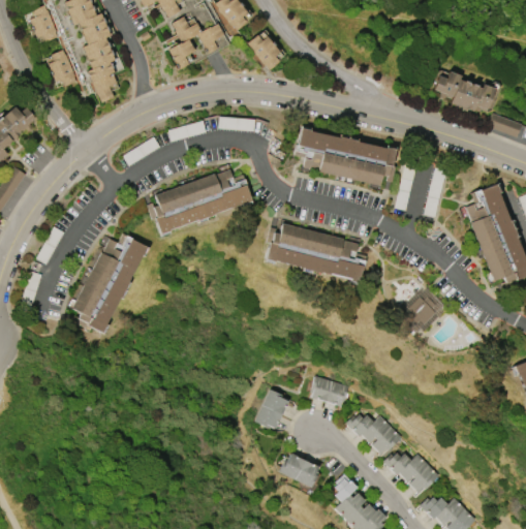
[(111,35),(105,38),(116,60),(111,62),(115,72),(113,73),(117,83),(110,86),(115,97),(102,102),(98,95),(88,71),(93,68),(84,47),(89,44),(80,23),(74,25),(65,2),(69,0),(90,0),(97,16),(101,13),(111,35)]
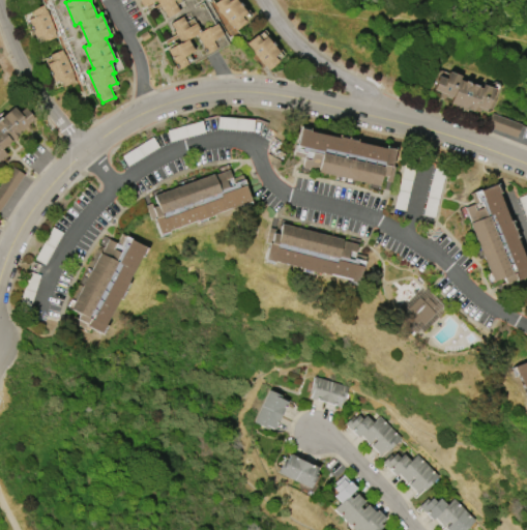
[(176,0),(181,10),(170,18),(166,10),(165,11),(158,0),(146,7),(141,0),(176,0)]
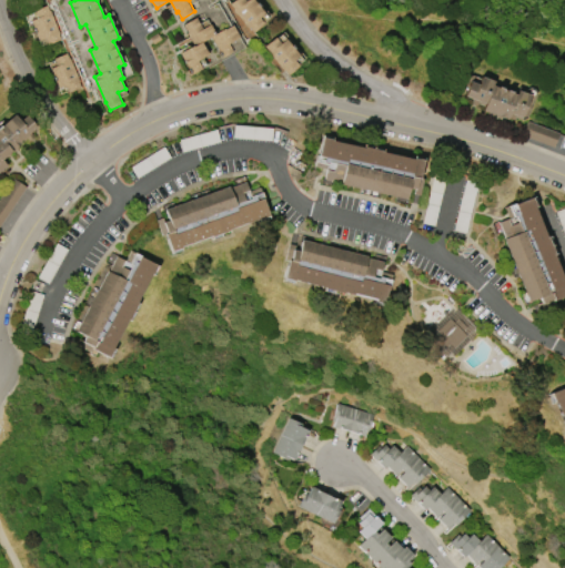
[(256,32),(252,28),(251,29),(235,10),(236,9),(232,4),(238,0),(248,0),(249,1),(250,0),(255,0),(268,13),(262,18),(266,23),(256,32)]
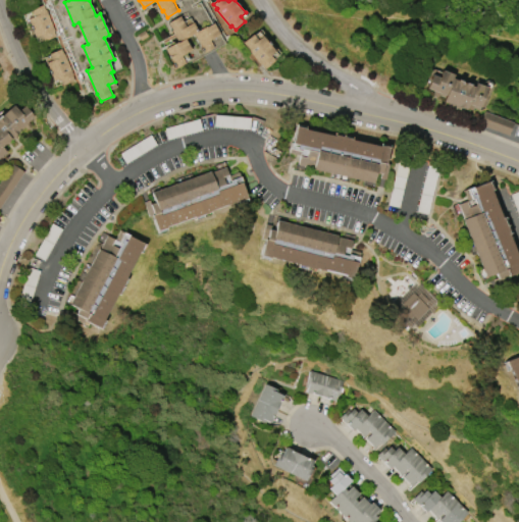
[(47,41),(44,35),(38,37),(31,19),(36,16),(33,10),(45,5),(47,10),(48,9),(57,31),(56,32),(58,36),(47,41)]
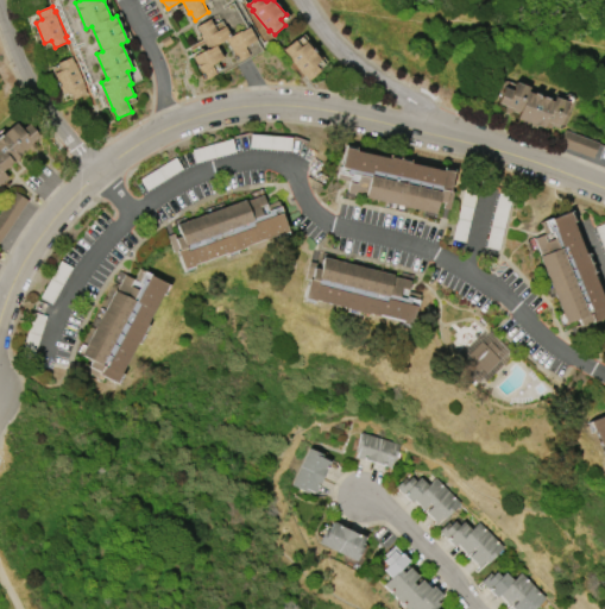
[(252,55),(241,62),(228,39),(218,45),(225,58),(213,66),(218,74),(207,80),(194,57),(209,49),(202,36),(203,35),(199,26),(212,19),(219,31),(227,26),(233,36),(243,31),(244,32),(252,27),(259,41),(247,48),(252,55)]
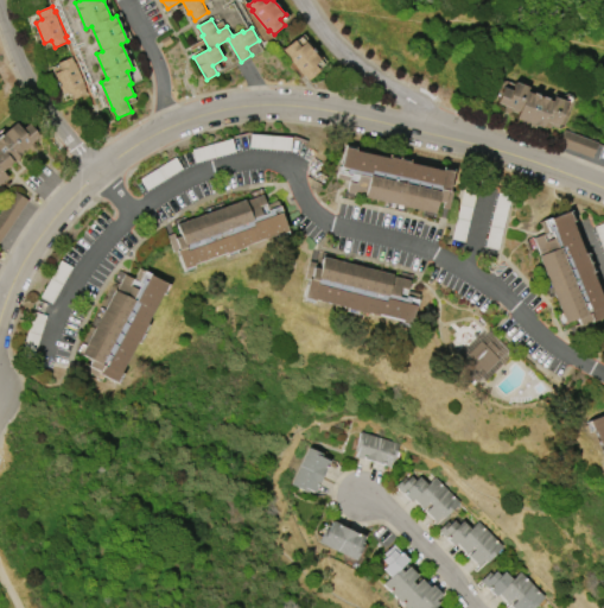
[(323,70),(311,80),(306,75),(306,76),(288,55),(290,54),(286,50),(297,40),(303,46),(307,42),(323,59),(317,64),(323,70)]
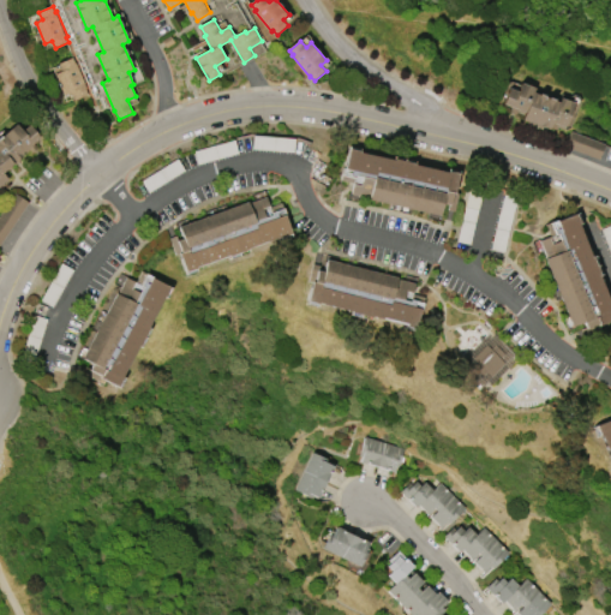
[(75,58),(77,64),(78,63),(89,88),(88,89),(90,95),(77,101),(73,93),(66,95),(58,75),(64,71),(61,64),(75,58)]
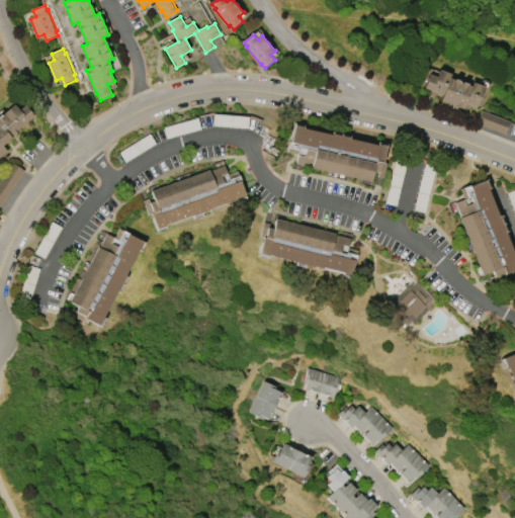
[(426,88),(431,74),(438,77),(441,70),(452,74),(450,78),(473,86),(474,82),(486,86),(477,109),(471,107),(470,109),(464,107),(464,109),(442,100),(443,96),(438,94),(437,97),(431,95),(433,90),(426,88)]
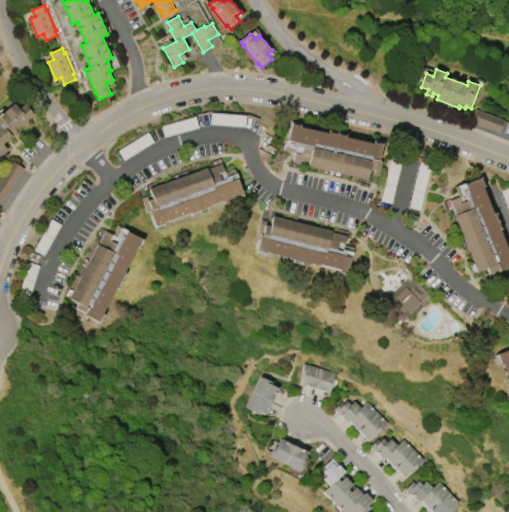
[(8,149),(0,156),(0,115),(15,103),(20,109),(26,104),(35,115),(20,127),(21,129),(3,144),(8,149)]
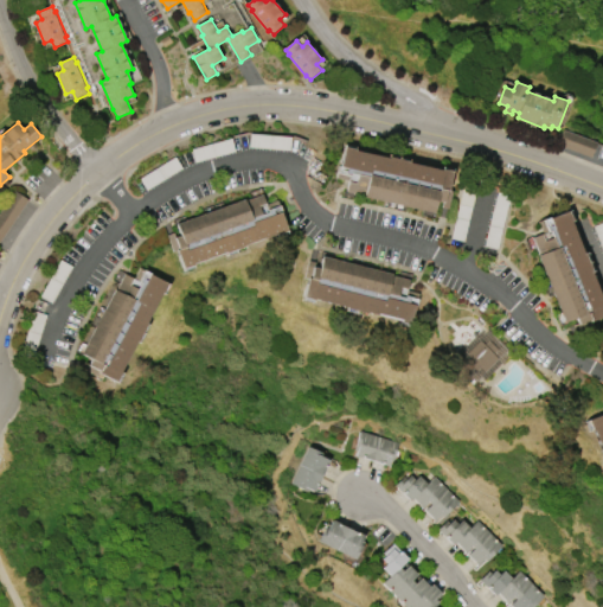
[(594,157),(598,141),(565,131),(560,146),(594,157)]
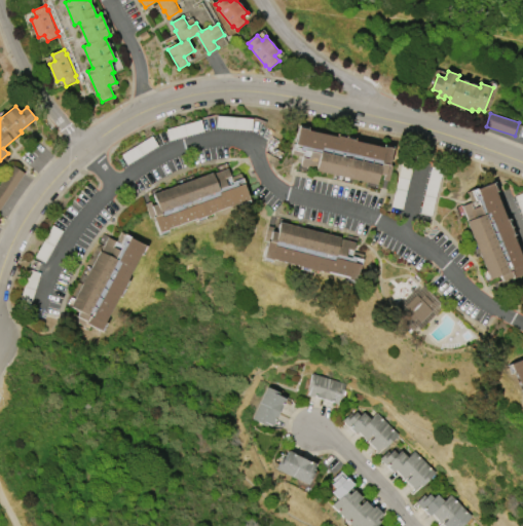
[(301,127),(310,129),(309,130),(338,137),(338,136),(357,140),(357,142),(384,148),(384,146),(395,148),(390,164),(394,165),(390,181),(384,180),(385,176),(380,174),(378,185),(316,171),(318,170),(302,165),(304,157),(294,154),(295,150),(301,151),(303,146),(297,144),(301,127)]
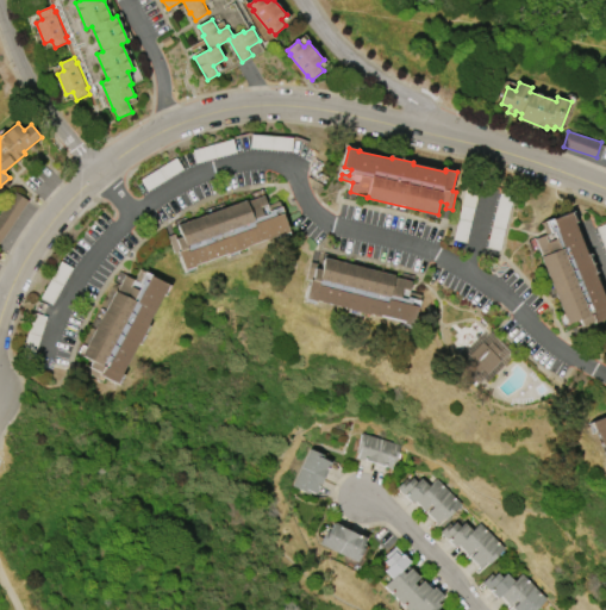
[(503,250),(516,194),(503,192),(489,248),(503,250)]
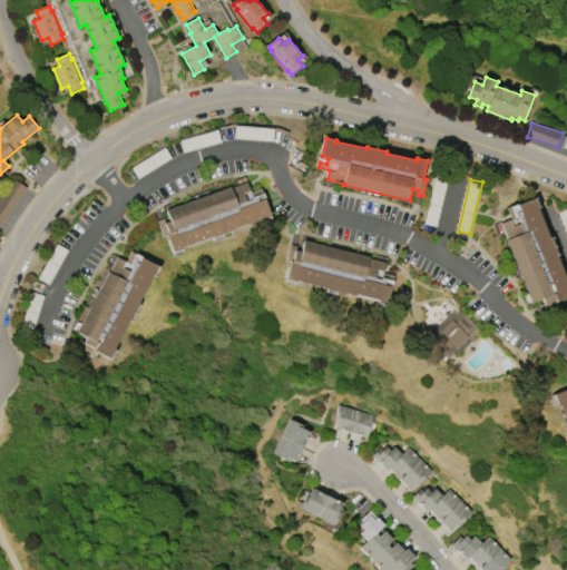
[(0,205),(0,229),(1,231),(29,188),(17,180),(0,205)]
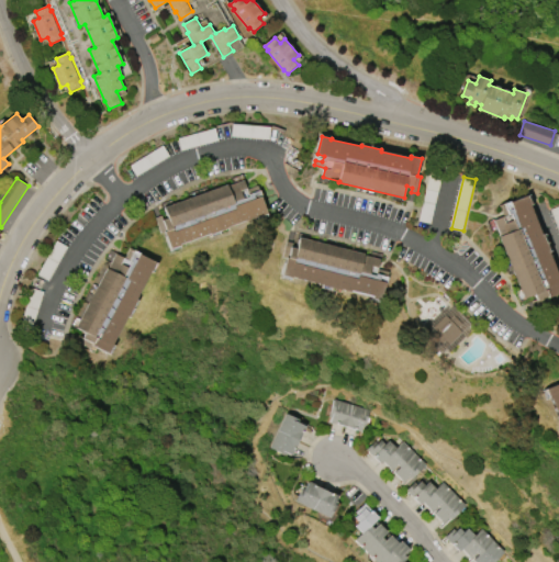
[(268,214),(259,217),(258,216),(228,227),(228,228),(211,234),(211,233),(181,244),(181,245),(171,249),(166,232),(163,233),(157,217),(163,215),(164,220),(169,217),(165,208),(228,184),(228,186),(245,180),(248,189),(259,186),(260,190),(254,193),(256,198),(261,195),(268,214)]
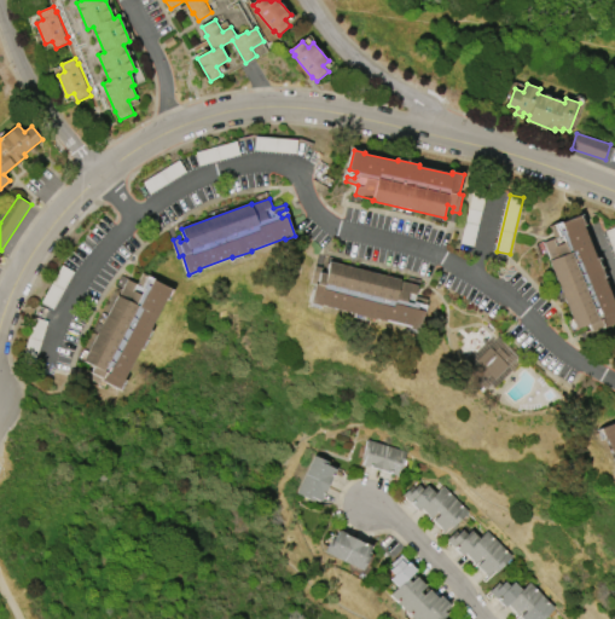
[(551,260),(552,260),(545,242),(556,238),(551,226),(556,224),(560,232),(564,230),(562,223),(581,215),(586,226),(584,226),(597,259),(598,258),(607,277),(605,278),(614,301),(614,323),(604,328),(607,331),(590,339),(587,331),(592,330),(590,324),(578,329),(551,260)]
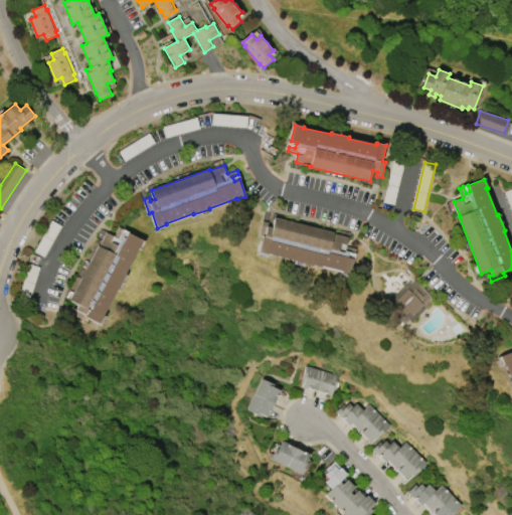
[(350,276),(342,274),(342,273),(314,266),(297,262),(297,261),(270,253),(269,254),(260,251),(264,236),(261,235),(264,221),(270,222),(269,226),(273,227),(276,217),(335,232),(335,233),(350,237),(348,246),(358,248),(357,253),(350,251),(349,258),(355,259),(350,276)]
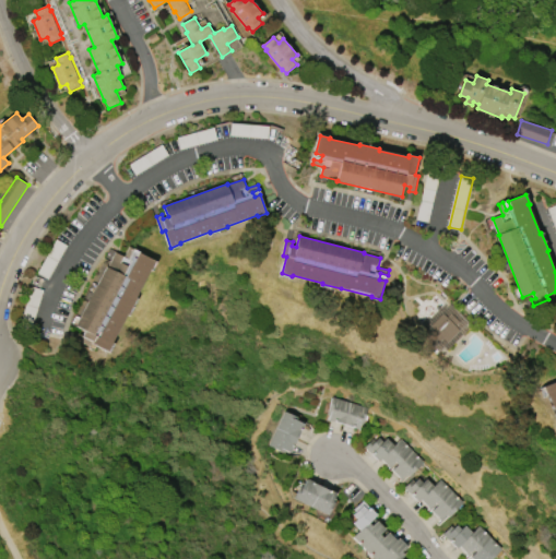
[(156,261),(152,270),(151,270),(137,297),(138,298),(129,314),(128,314),(113,342),(115,343),(109,353),(93,344),(92,346),(78,339),(80,333),(84,335),(86,331),(77,326),(107,266),(108,268),(117,252),(126,257),(130,247),(135,249),(132,256),(137,258),(140,252),(156,261)]
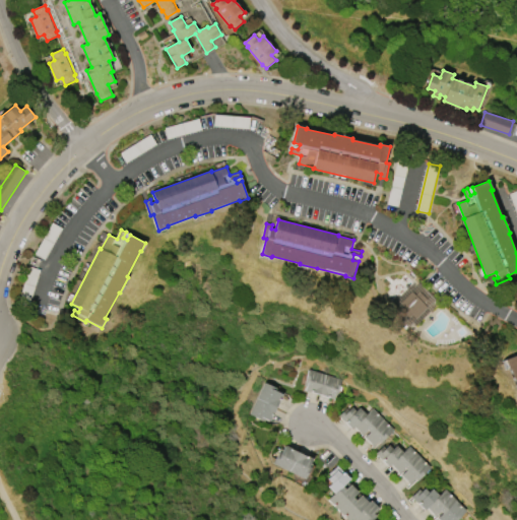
[(429,308),(417,319),(413,315),(409,318),(401,310),(405,307),(401,303),(413,291),(417,296),(421,291),(429,300),(425,304),(429,308)]
